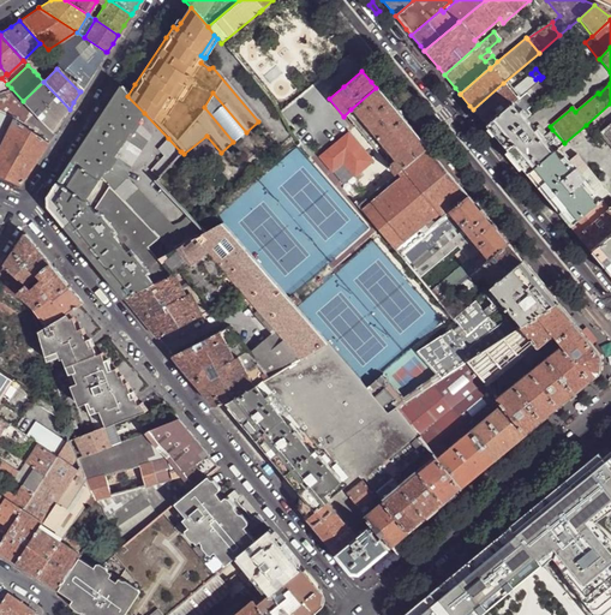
[(535,84),(540,79),(538,77),(535,79),(531,73),(509,91),(503,83),(473,109),(483,121),(486,125),(535,84)]
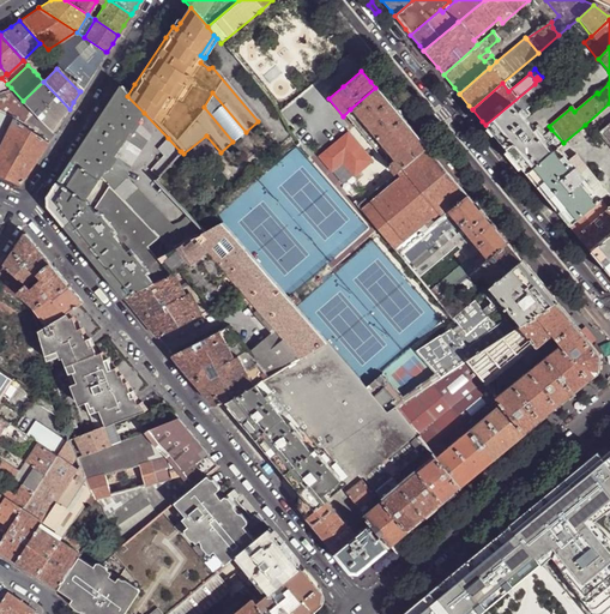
[(70,109),(43,82),(23,101),(31,109),(54,133),(61,121),(70,109)]
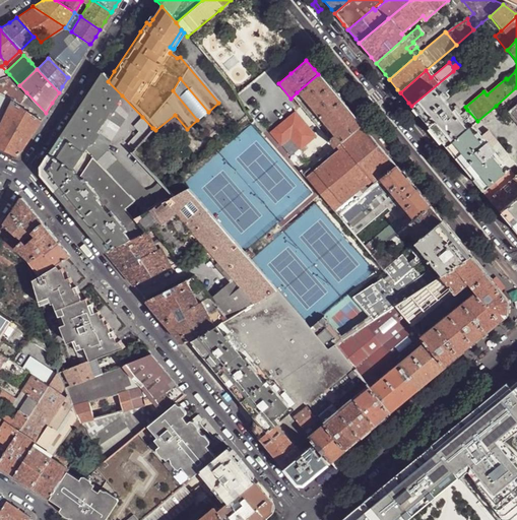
[(461,80),(453,71),(411,106),(419,116),(423,120),(445,102),(444,102),(448,98),(445,93),(461,80)]
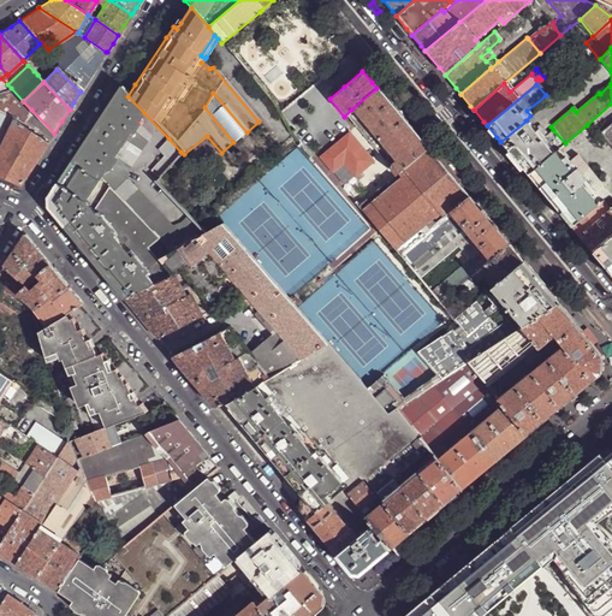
[(23,101),(11,88),(0,92),(0,113),(13,120),(22,125),(24,120),(31,110),(23,101)]
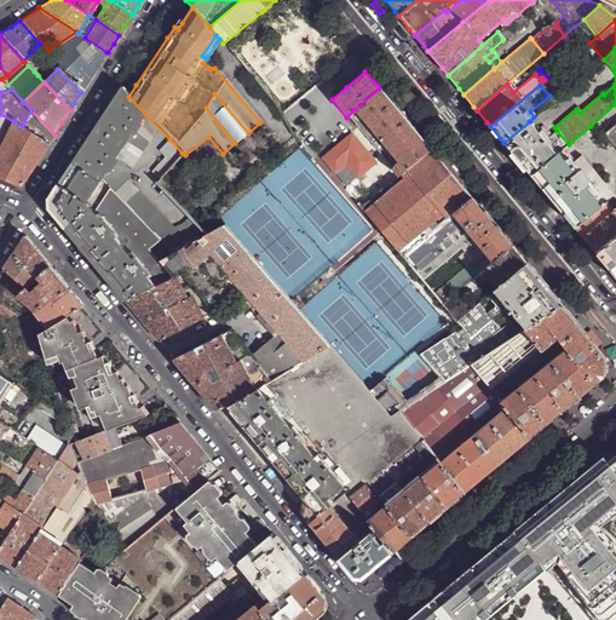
[(125,302),(172,277),(157,260),(180,248),(196,240),(203,236),(193,224),(188,219),(182,225),(172,229),(126,179),(128,171),(149,137),(136,124),(145,114),(128,97),(120,89),(113,99),(104,114),(81,148),(58,183),(49,197),(50,212),(62,227),(84,252),(98,270),(111,287),(125,302)]
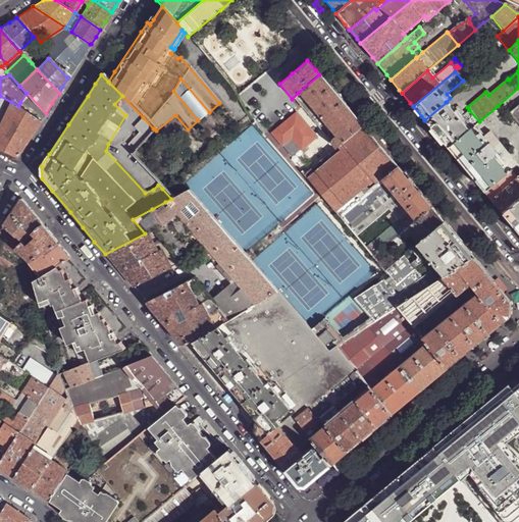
[(334,137),(328,142),(333,149),(336,147),(361,125),(333,92),(319,74),(298,93),(334,137)]
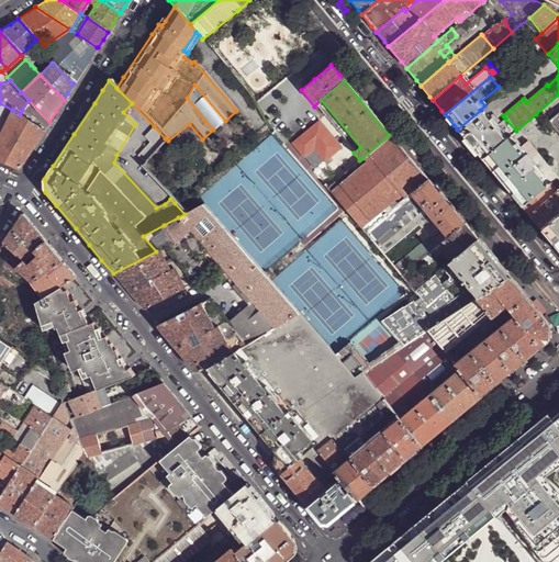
[(213,130),(225,121),(194,85),(187,98),(213,130)]
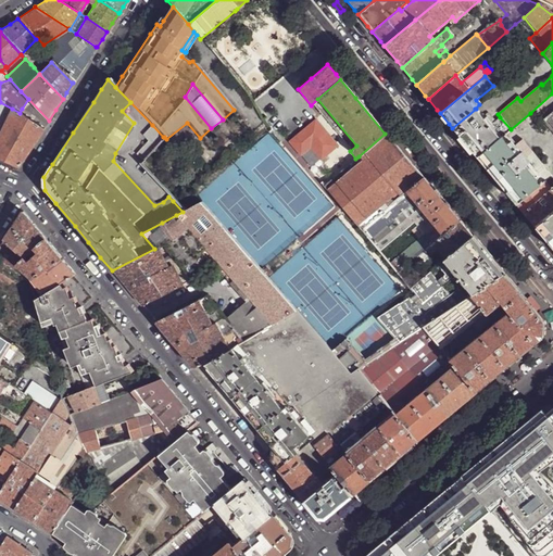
[(42,129),(49,121),(28,99),(22,109),(25,111),(22,115),(42,129)]
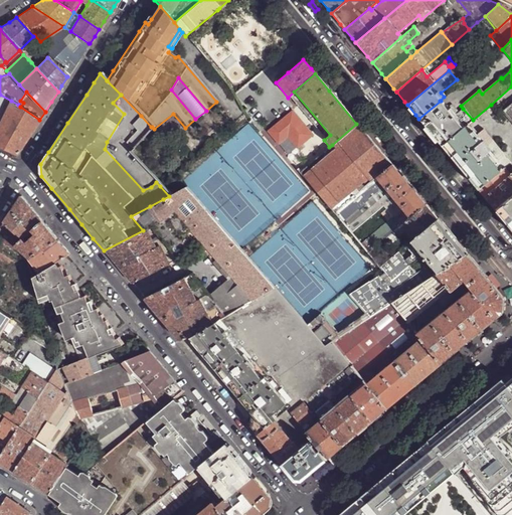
[(294,92),(288,98),(294,104),(303,115),(324,140),(330,135),(294,92)]
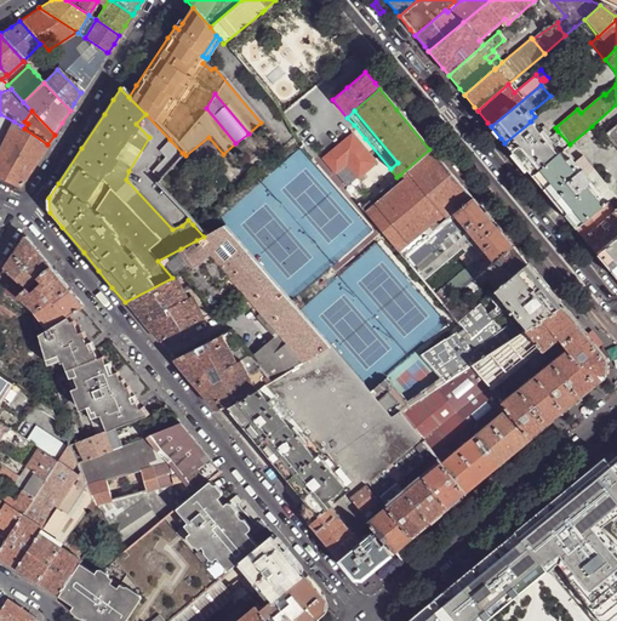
[(318,158),(319,159),(340,141),(337,138),(315,113),(312,117),(318,123),(314,127),(308,120),(291,135),(313,163),(318,158)]
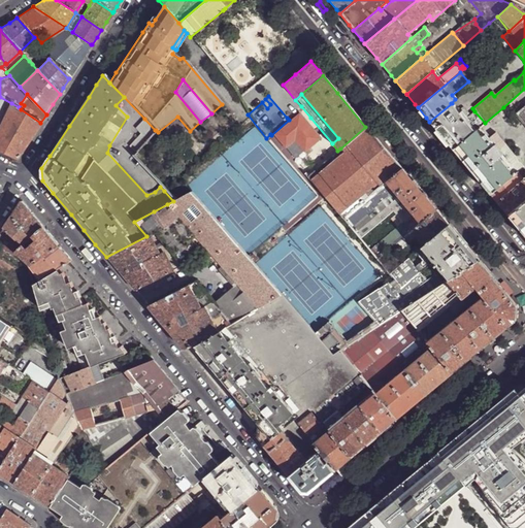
[(0,128),(11,103),(0,97),(0,128)]
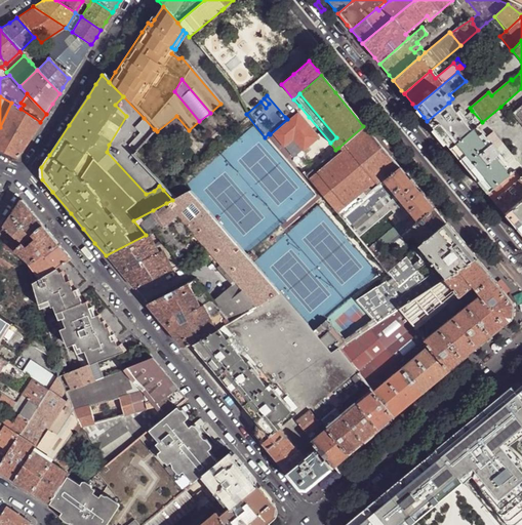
[(264,98),(261,102),(266,108),(269,104),(264,98)]
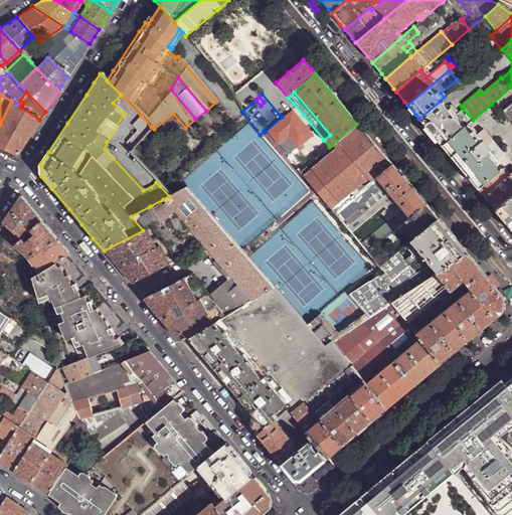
[(29,135),(39,120),(20,107),(18,105),(11,101),(0,125),(0,148),(4,150),(16,155),(29,135)]
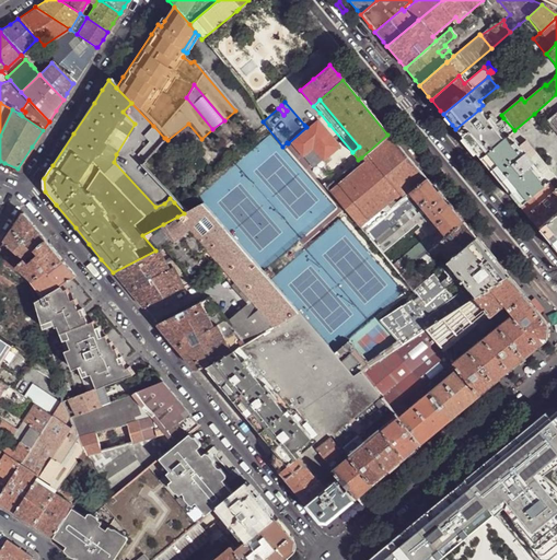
[(497,123),(491,115),(489,115),(486,117),(479,109),(455,129),(474,151),(480,159),(506,138),(514,130),(503,118),(497,123)]
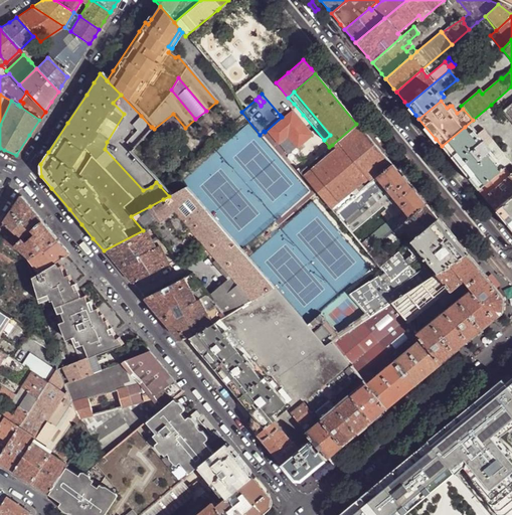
[(511,103),(501,112),(511,125),(511,103)]
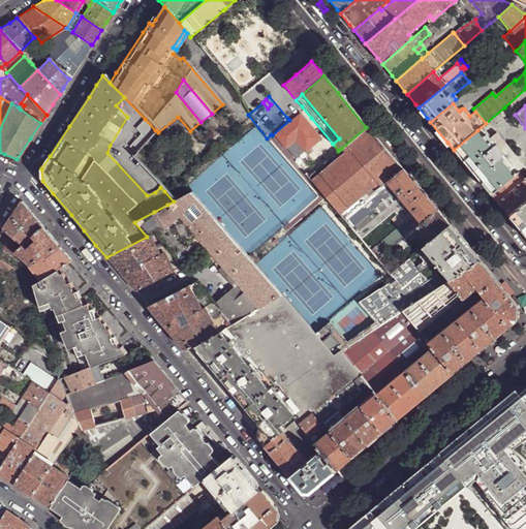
[(311,118),(302,106),(287,118),(289,120),(297,129),(311,118)]
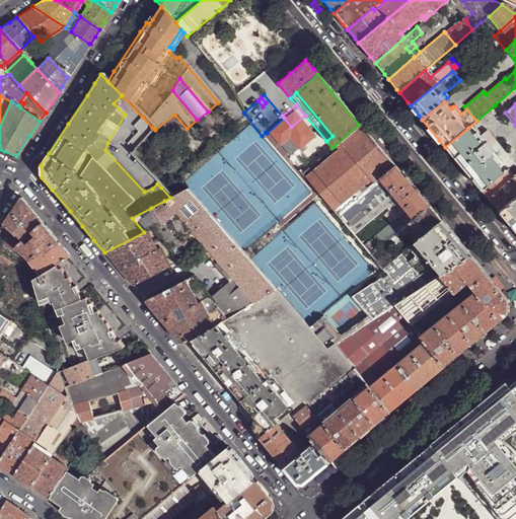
[(326,141),(305,116),(291,127),(274,141),(301,174),(332,148),(326,141)]
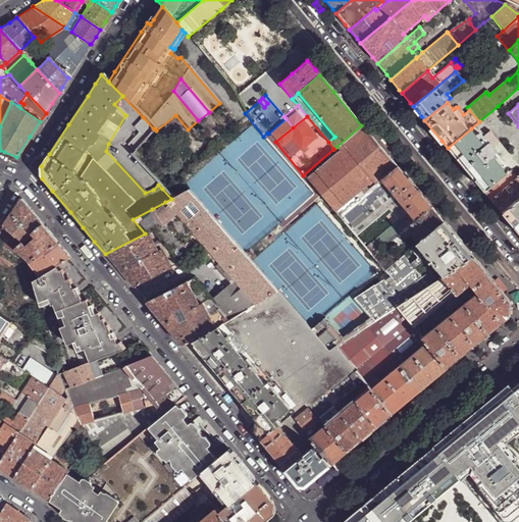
[(153,128),(143,117),(133,127),(138,133),(126,144),(134,150),(153,128)]
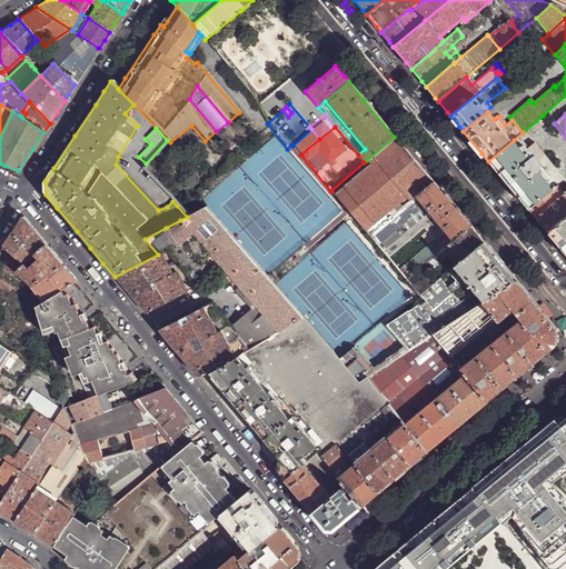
[(297,151),(300,155),(319,139),(311,129),(293,146),(297,151)]
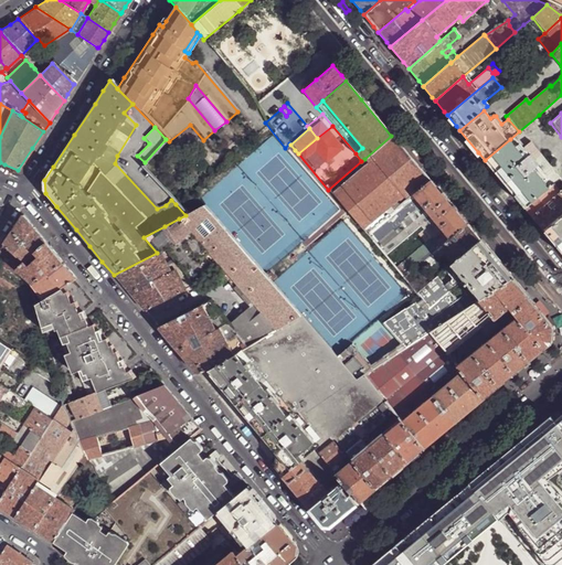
[(404,138),(409,136),(402,128),(399,131),(404,138)]
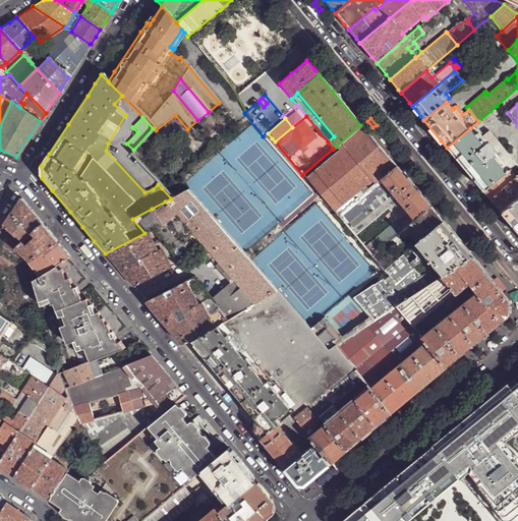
[(336,216),(379,179),(395,166),(375,142),(360,125),(336,147),(339,151),(306,179),(336,216)]
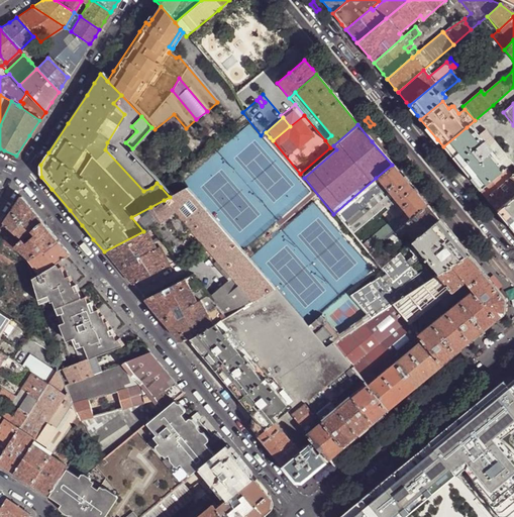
[(480,191),(510,164),(483,130),(475,137),(470,131),(467,127),(443,146),(446,150),(450,156),(464,172),(480,191)]
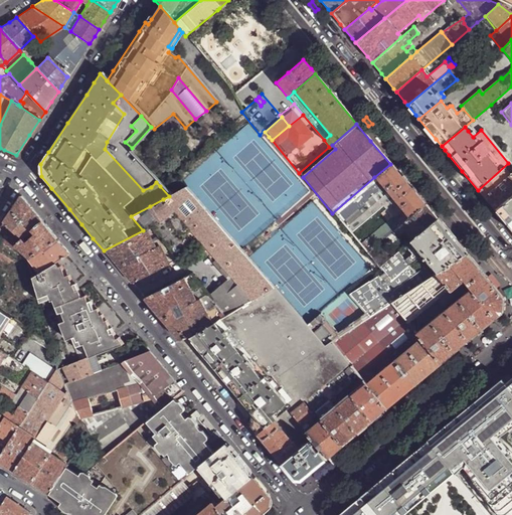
[(265,141),(269,137),(265,132),(264,131),(260,135),(265,141)]
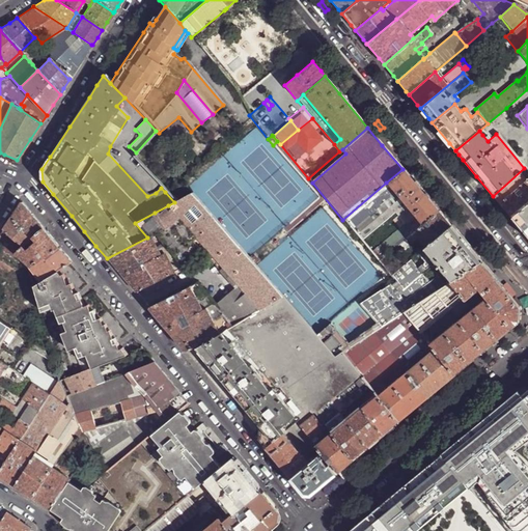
[(527,178),(527,172),(524,168),(493,196),(495,199),(499,203),(527,178)]
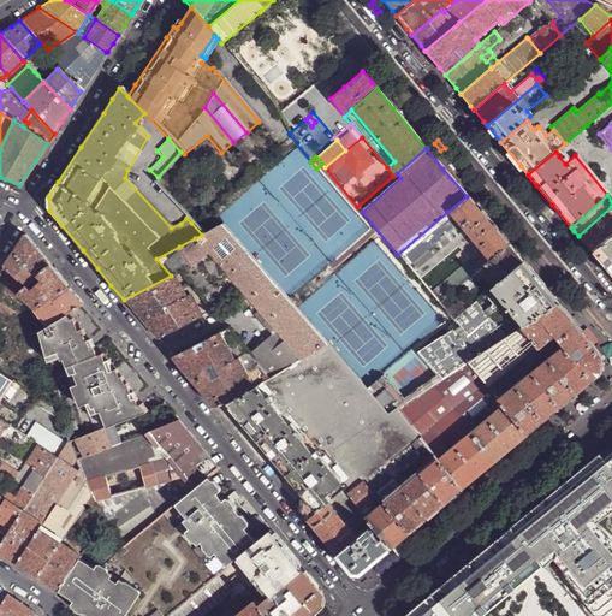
[(479,255),(481,253),(488,261),(506,246),(501,240),(488,224),(473,203),(467,196),(447,212),(457,223),(468,236),(477,247),(474,249),(479,255)]
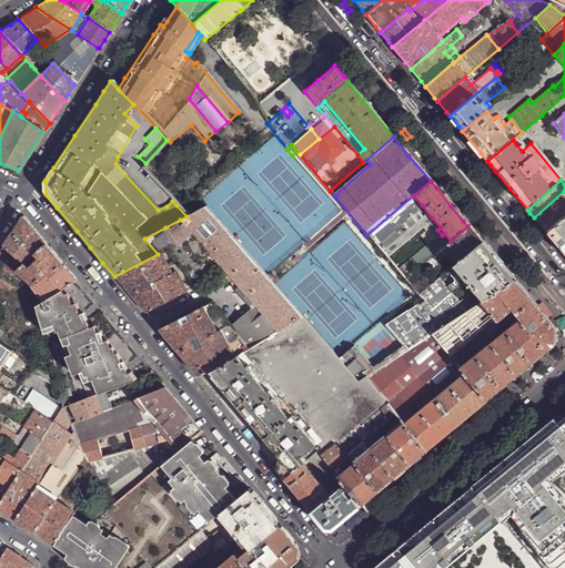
[(564,191),(534,217),(546,233),(564,216),(564,191)]
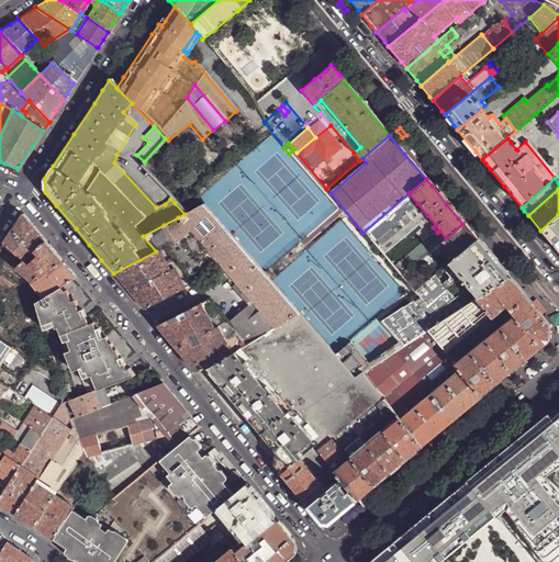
[(417,203),(409,193),(362,233),(371,243),(417,203)]
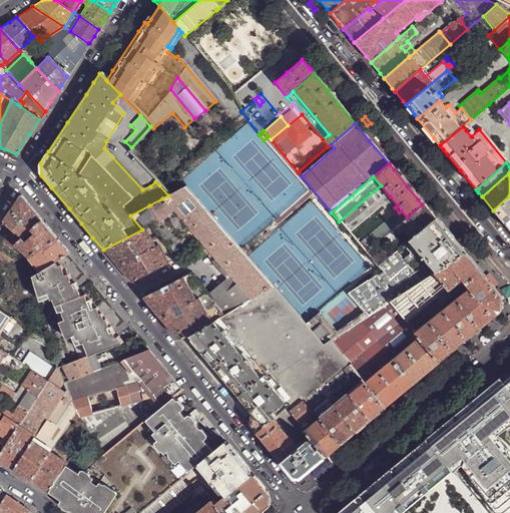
[(339,221),(348,232),(388,198),(390,196),(381,185),(339,221)]
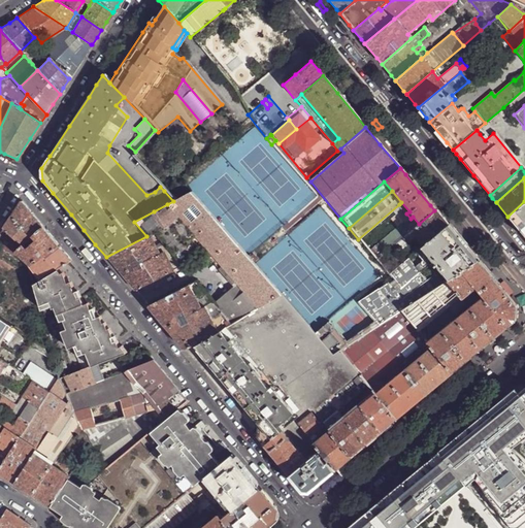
[(189,193),(173,201),(167,204),(170,208),(201,244),(228,275),(245,259),(189,193)]
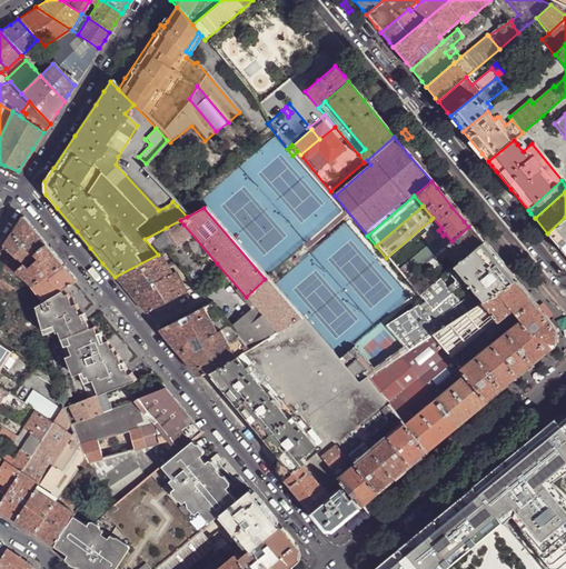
[(10,233),(33,253),(43,245),(28,227),(21,217),(10,233)]
